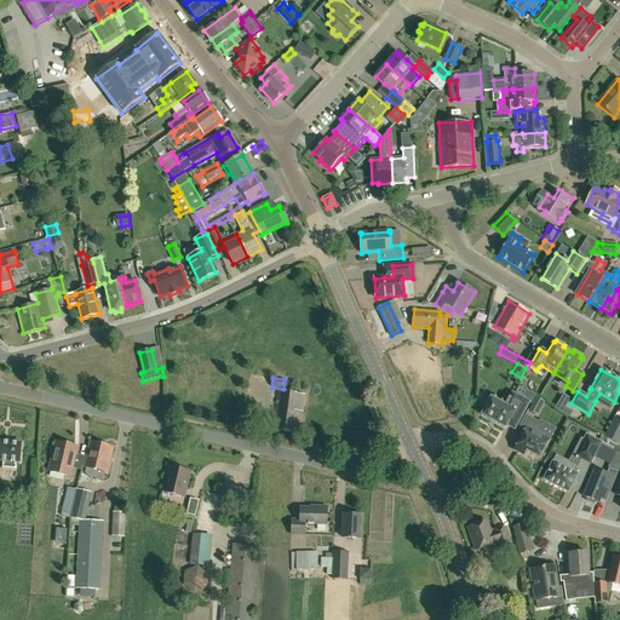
[(303,411),(304,395),(277,391),(273,430),(297,432),(299,411),(303,411)]
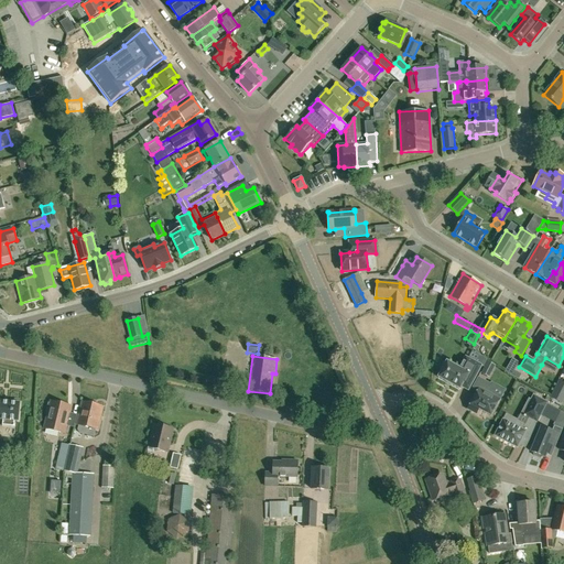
[(472,383),(481,366),(465,358),(459,369),(446,362),(445,365),(443,364),(440,369),(442,370),(437,378),(459,390),(465,380),(472,383)]
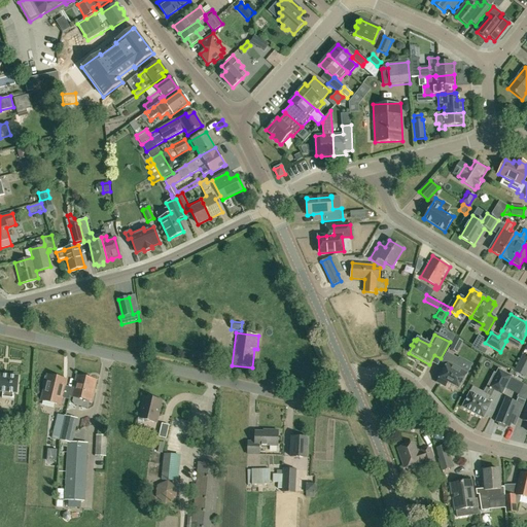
[(471,347),(478,351),(481,347),(485,340),(479,336),(471,347)]
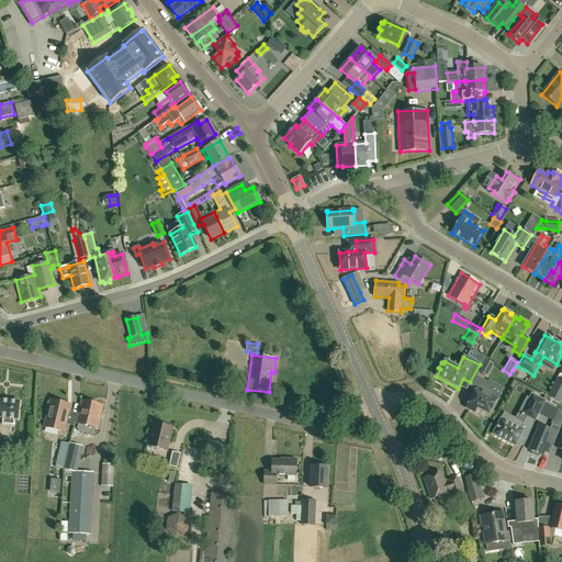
[(485,361),(479,373),(486,377),(493,366),(485,361)]
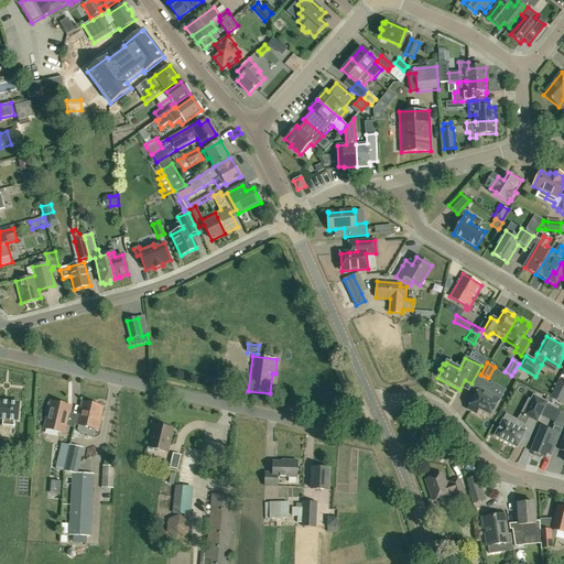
[(490,416),(491,414),(500,398),(486,389),(489,383),(478,378),(470,391),(476,393),(468,409),(476,413),(478,410),(488,414),(490,416)]
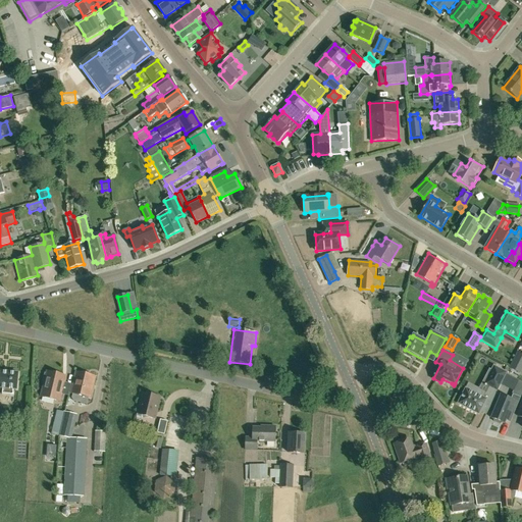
[(520,373),(521,370),(521,354),(517,352),(509,368),(520,373)]
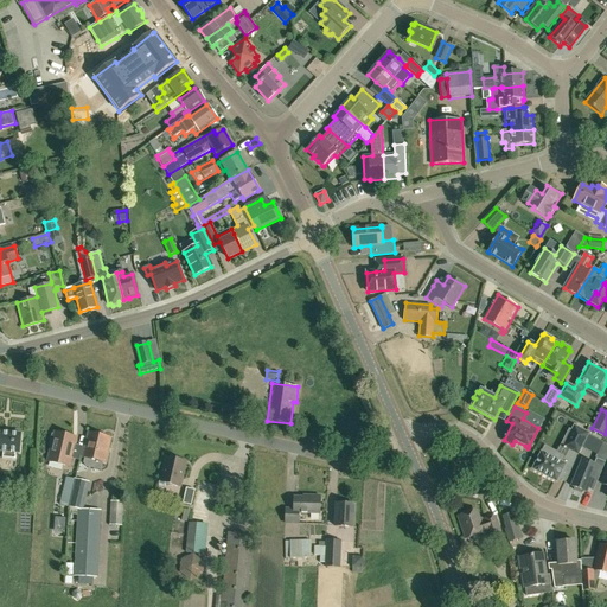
[(19,453),(20,433),(0,430),(0,451),(2,451),(2,458),(16,459),(16,453),(19,453)]
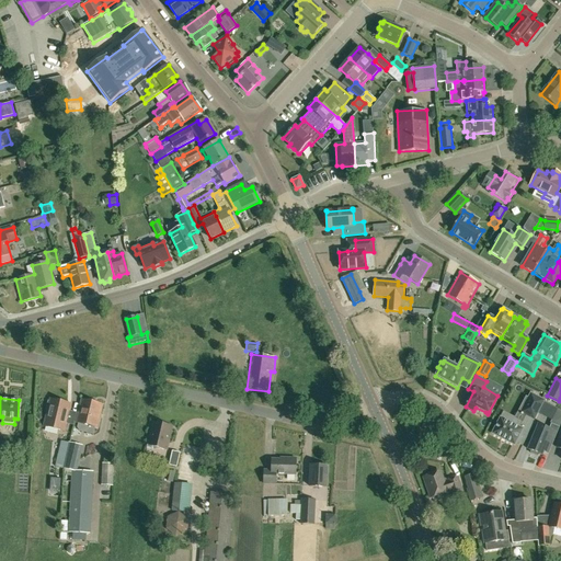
[(46,410),(48,410),(44,426),(65,431),(70,404),(50,400),(50,402),(48,401),(46,410)]
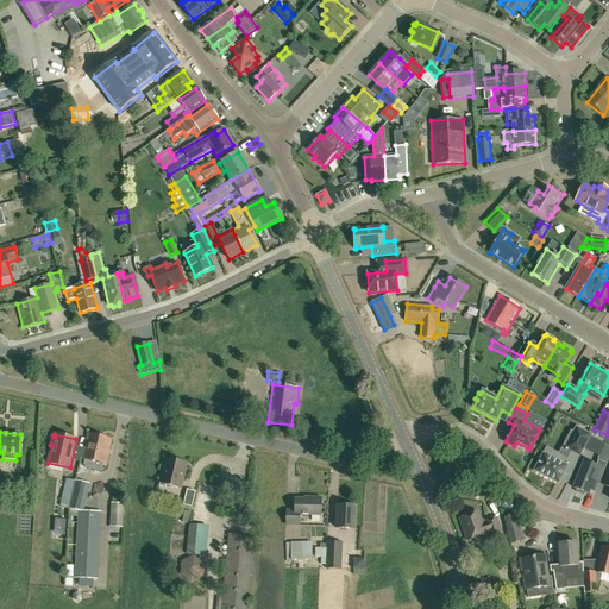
[(111,439),(105,438),(105,435),(98,434),(96,435),(89,434),(83,458),(105,464),(111,439)]
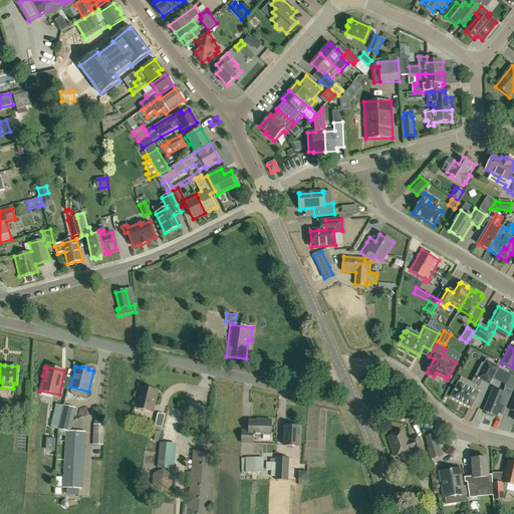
[(505,408),(511,392),(513,386),(513,376),(509,374),(503,389),(506,390),(503,396),(494,392),(486,412),(487,412),(486,416),(492,418),(494,415),(495,416),(496,414),(499,406),(505,408)]
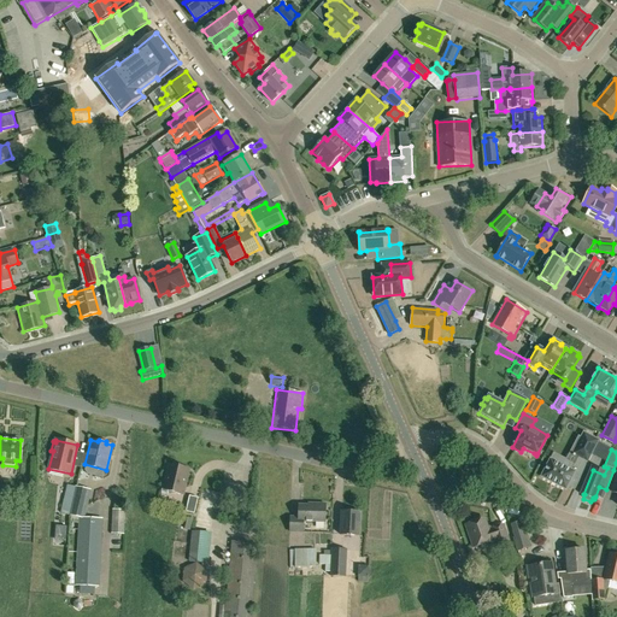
[(580,475),(587,463),(579,458),(571,470),(550,459),(541,476),(565,489),(574,472),(580,475)]
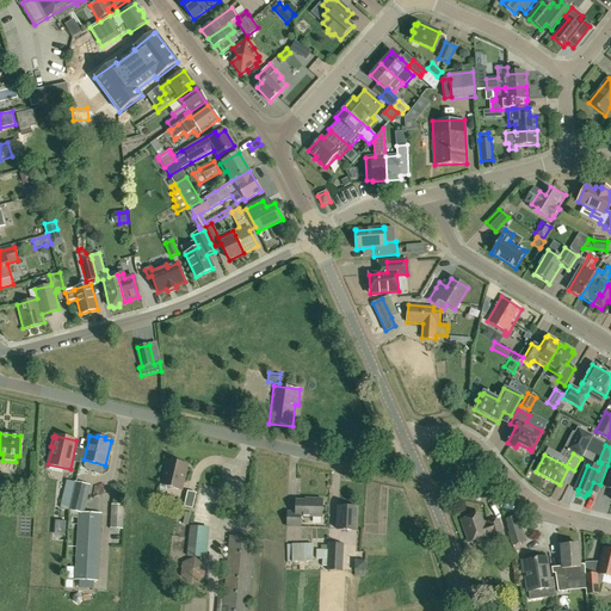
[(180,489),(186,466),(167,461),(161,486),(180,489)]
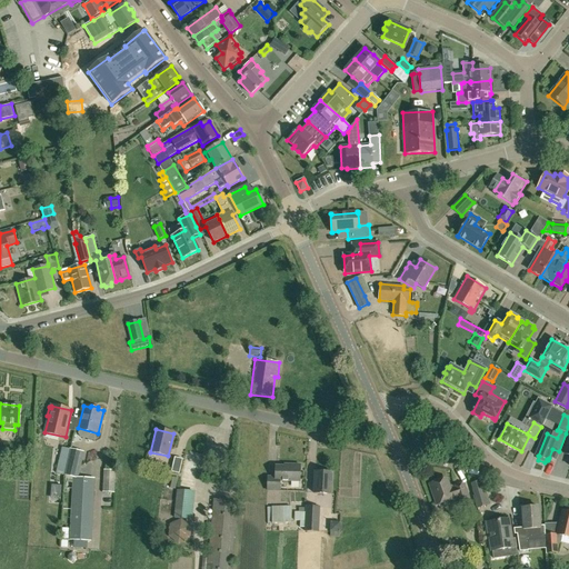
[(58,473),(65,475),(69,450),(63,449),(62,448),(57,473),(58,473)]
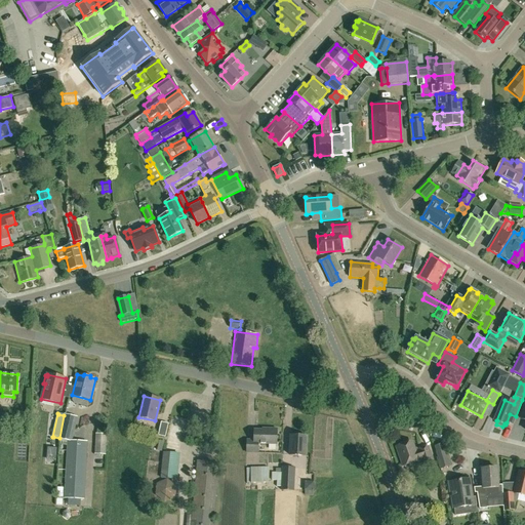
[(64,415),(59,438),(68,440),(65,498),(69,498),(84,499),(87,441),(72,440),(74,430),(77,417),(64,414),(64,415)]
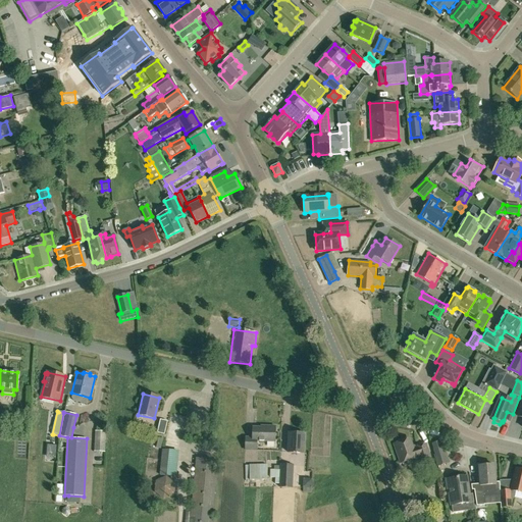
[(164,434),(167,421),(160,420),(157,432),(164,434)]
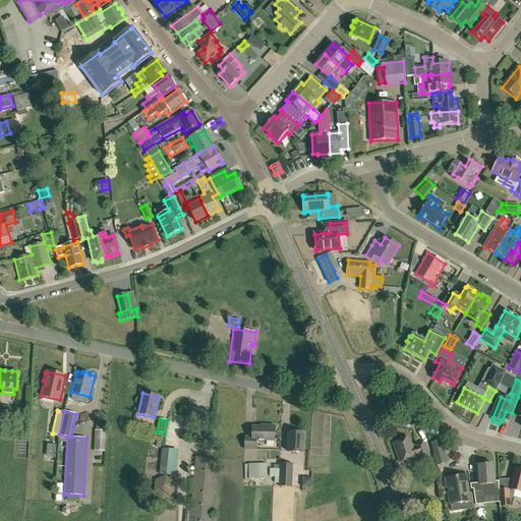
[(190,438),(196,439),(197,440),(200,426),(192,424),(189,438),(190,438)]
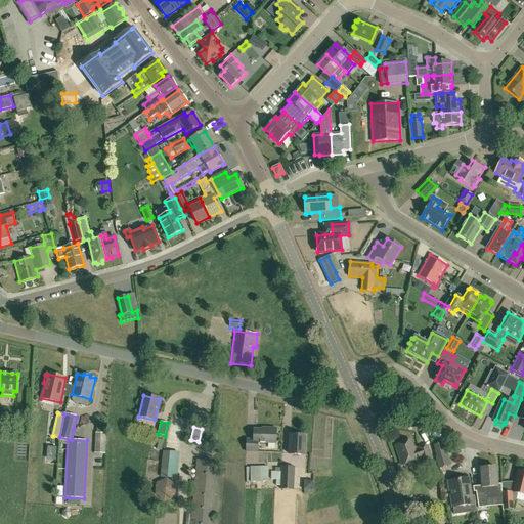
[(275,443),(276,428),(267,428),(267,429),(254,429),(253,439),(247,439),(246,451),(257,451),(257,443),(275,443)]
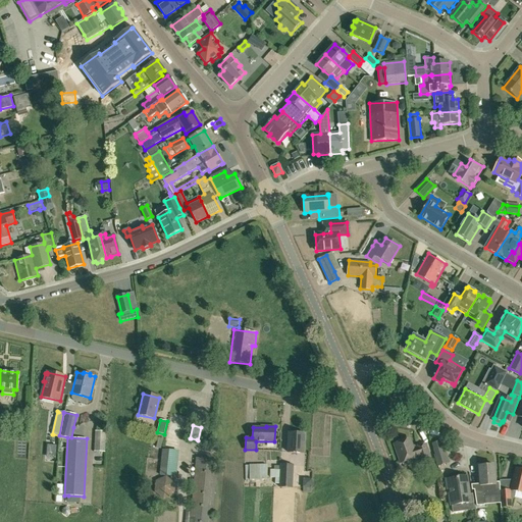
[(105,452),(106,431),(95,431),(94,452),(105,452)]
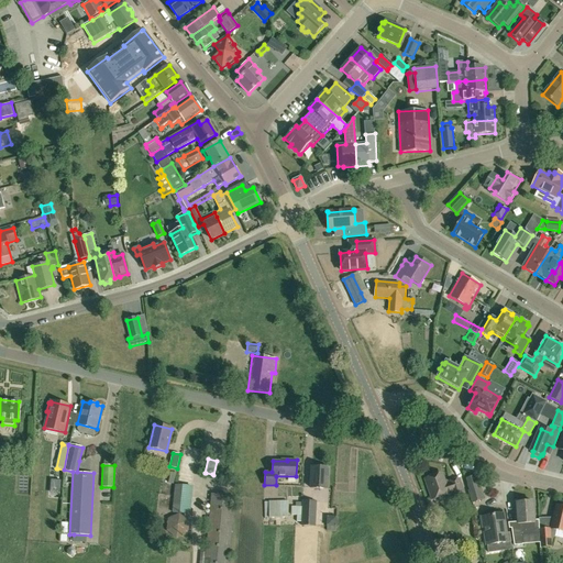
[(327,489),(328,468),(312,467),(311,488),(327,489)]
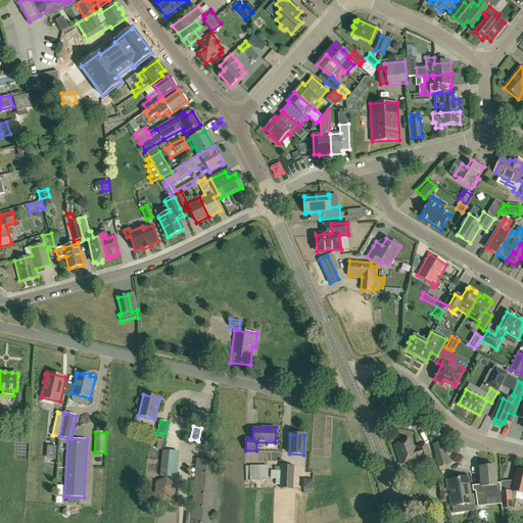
[(414,448),(411,439),(394,445),(400,464),(420,458),(422,466),(432,462),(426,444),(414,448)]
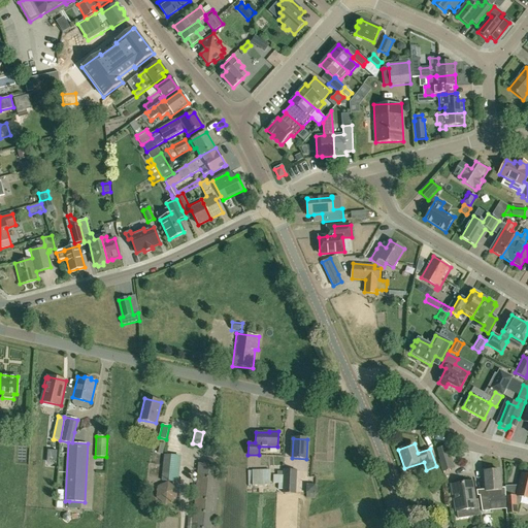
[(453,469),(446,446),(436,449),(439,459),(438,460),(442,471),(453,469)]
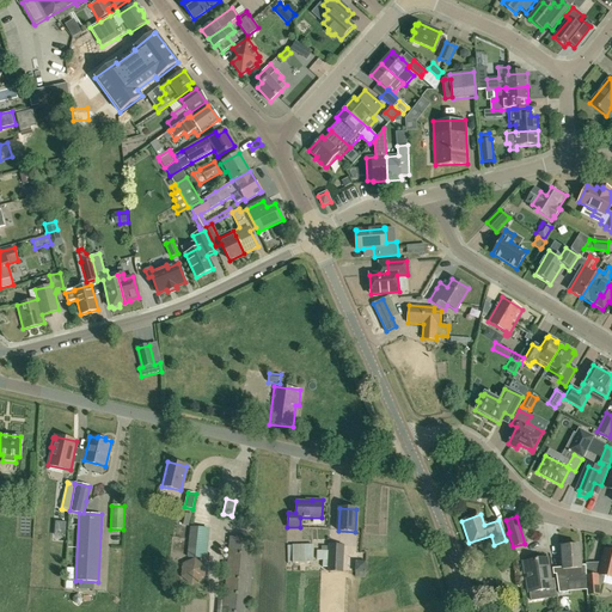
[(208,552),(209,537),(210,528),(190,527),(187,557),(195,558),(183,563),(181,577),(191,586),(204,580),(207,567),(196,558),(206,560),(206,551),(208,552)]
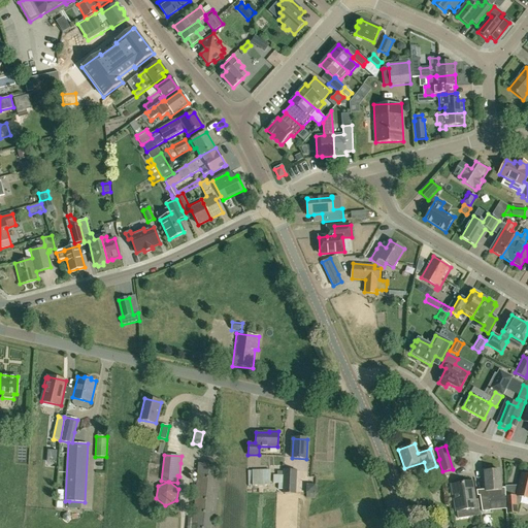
[(213,527),(220,465),(198,463),(198,465),(193,464),(193,474),(197,474),(196,486),(192,486),(191,493),(195,494),(194,514),(189,514),(187,527),(213,527)]
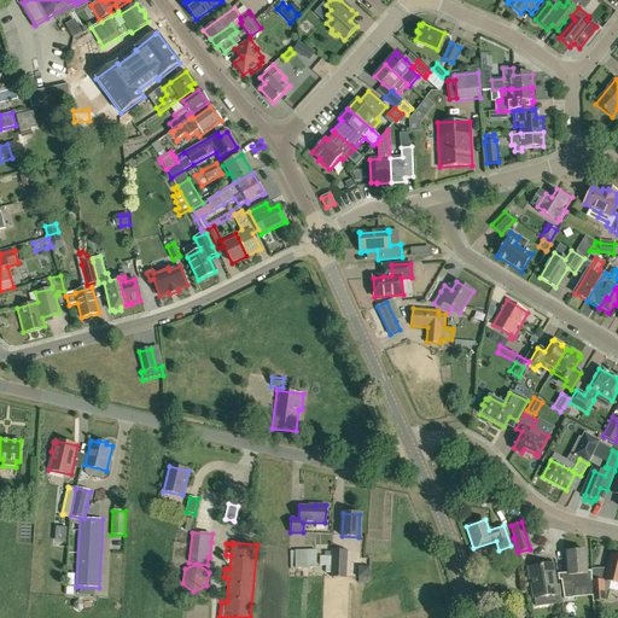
[(296,569),(316,569),(316,549),(295,551),(296,560),(296,569)]
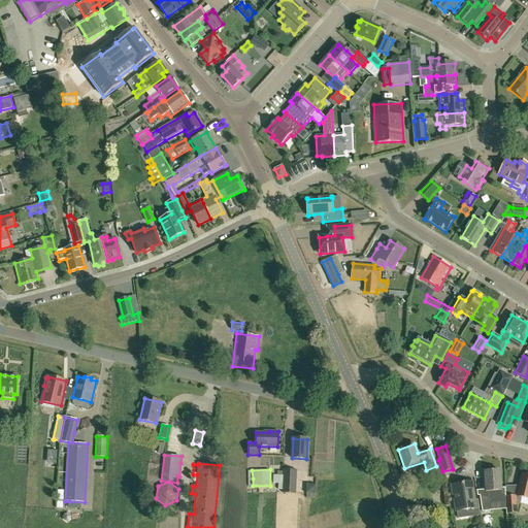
[(278,489),(283,490),(283,493),(295,494),(296,471),(284,470),(284,471),(277,471),(277,475),(284,475),(283,484),(278,483),(278,489)]
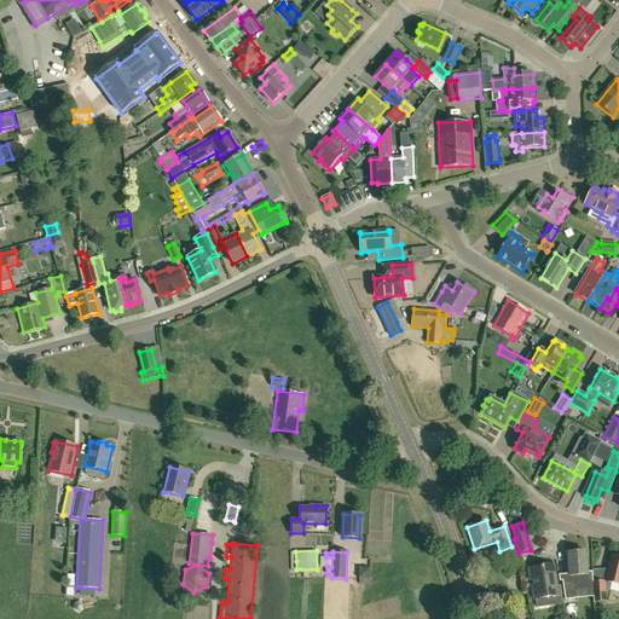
[(571,580),(562,580),(566,601),(573,600),(572,591),(594,590),(594,583),(594,580),(593,580),(593,572),(588,572),(586,551),(567,553),(570,576),(571,576),(571,580)]
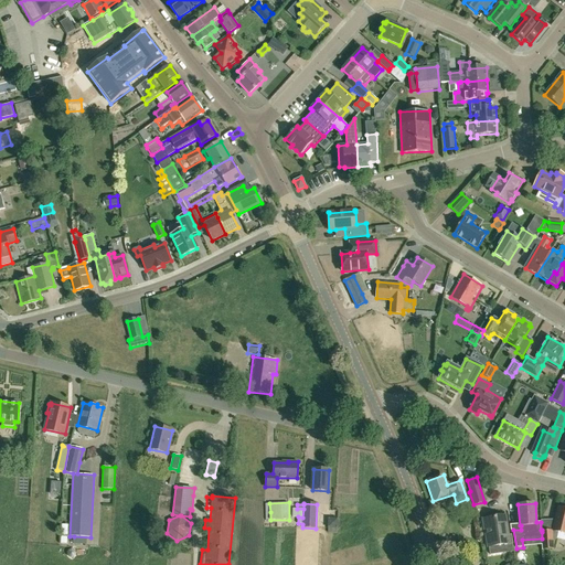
[(553,531),(542,532),(542,539),(543,544),(543,550),(555,548),(560,532),(564,533),(564,508),(558,507),(553,531)]
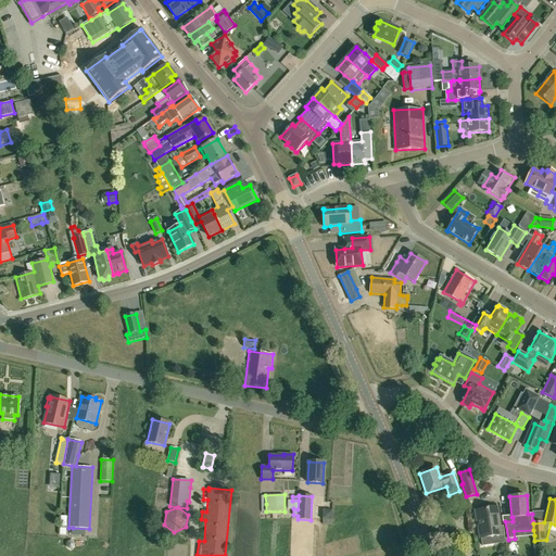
[(477,520),(480,519),(480,526),(478,526),(480,538),(482,538),(483,546),(506,543),(505,534),(504,526),(501,526),(498,507),(478,509),(475,510),(477,520)]
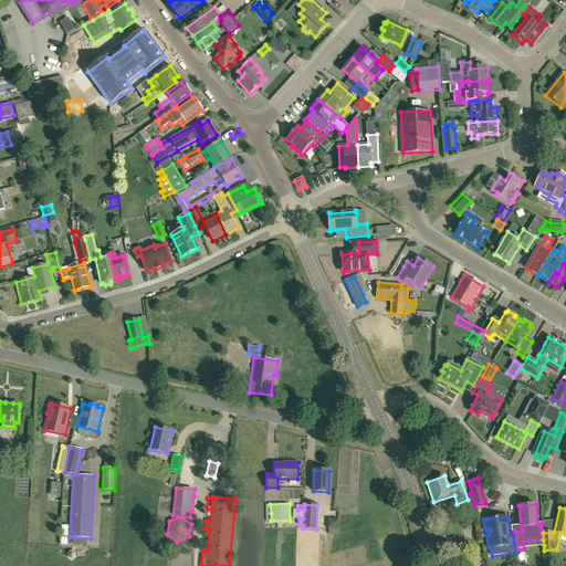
[(338,530),(339,520),(328,519),(328,530),(338,530)]
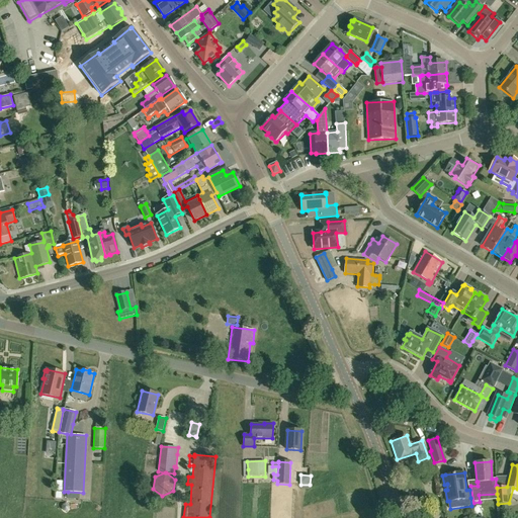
[(406,502),(414,504),(416,495),(408,493),(406,502)]
